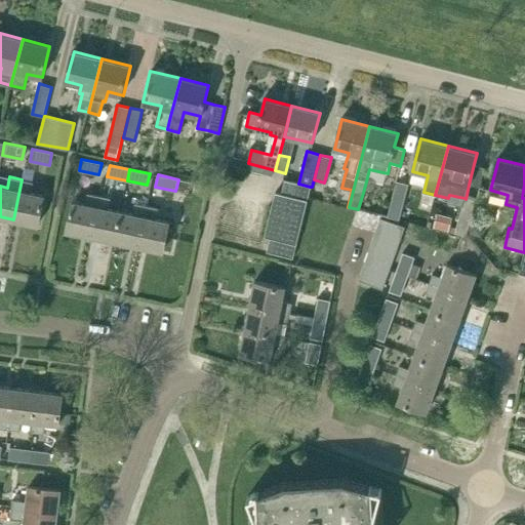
[(13,219),(37,225),(43,195),(32,193),(33,182),(22,179),(13,219)]
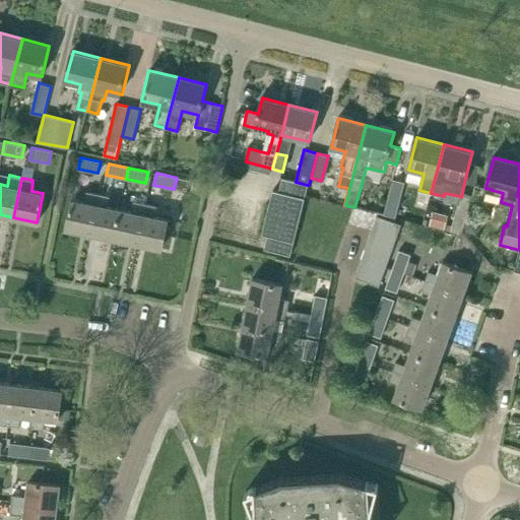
[(307,185),(296,182),(281,178),(278,192),(273,190),(262,234),(267,235),(264,249),(289,255),(307,185)]
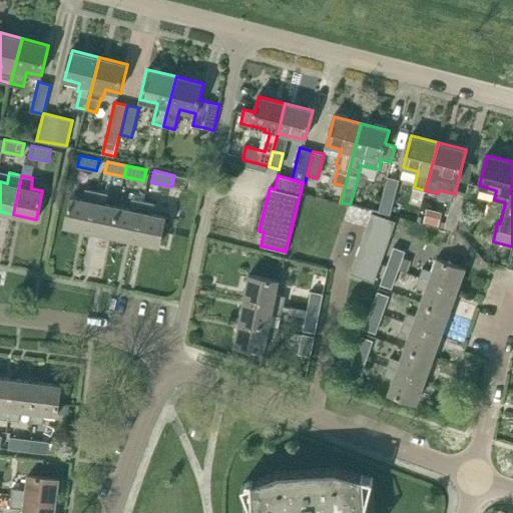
[(388,176),(379,211),(390,214),(399,179),(388,176)]
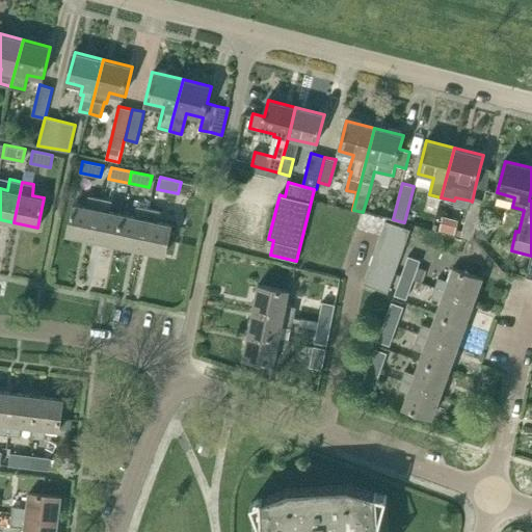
[(92,239),(99,209),(101,198),(87,195),(85,207),(74,204),(68,234),(92,239)]
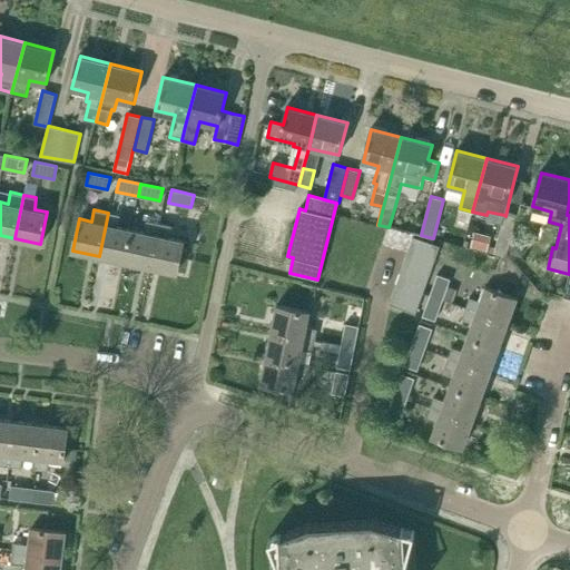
[(504,215),(494,253),(505,256),(517,214),(507,212),(505,216),(504,215)]
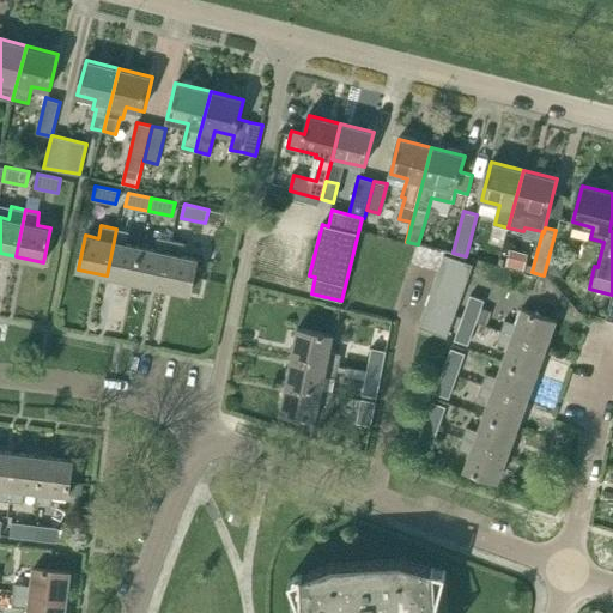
[(141,247),(127,243),(129,231),(116,229),(114,241),(107,275),(134,281),(141,247)]
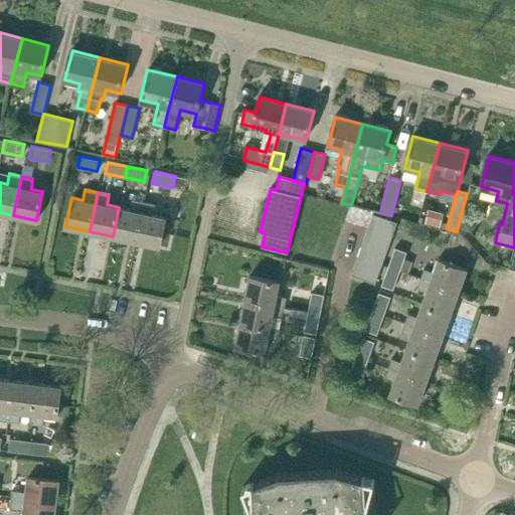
[(136,241),(142,212),(144,201),(132,198),(130,209),(119,207),(113,236),(136,241)]
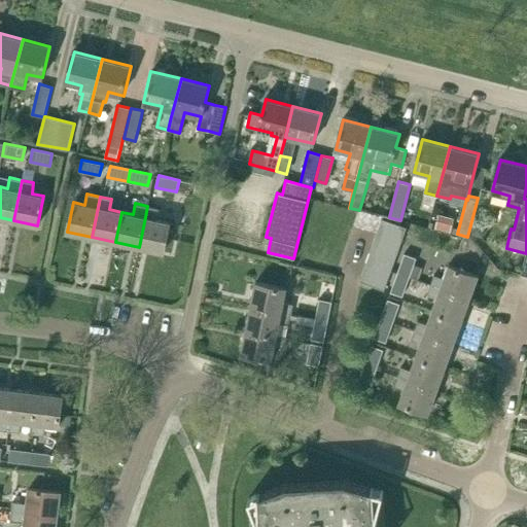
[(170,222),(156,219),(159,209),(147,206),(145,217),(139,247),(164,252),(170,222)]
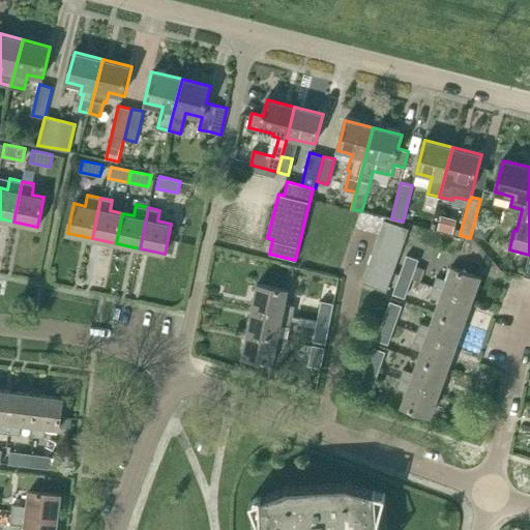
[(438,231),(452,234),(457,218),(442,215),(438,231)]
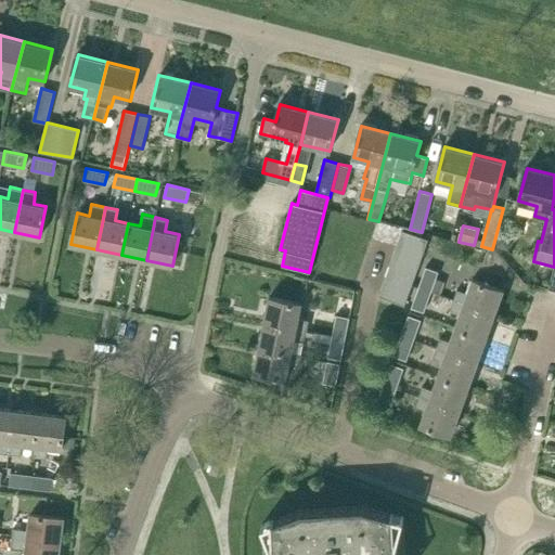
[(397,247),(422,256),(428,240),(402,230),(397,247)]
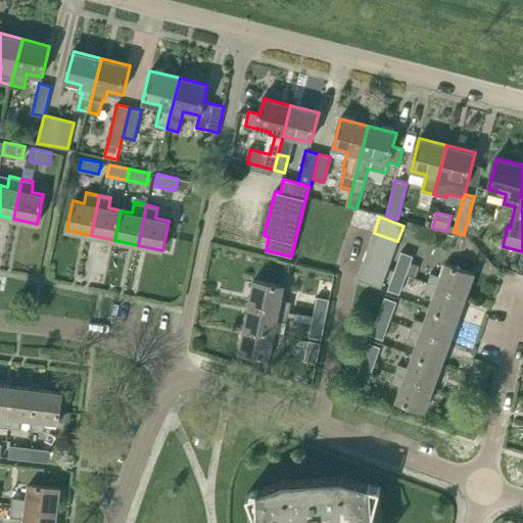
[(479,235),(482,224),(469,221),(466,232),(479,235)]
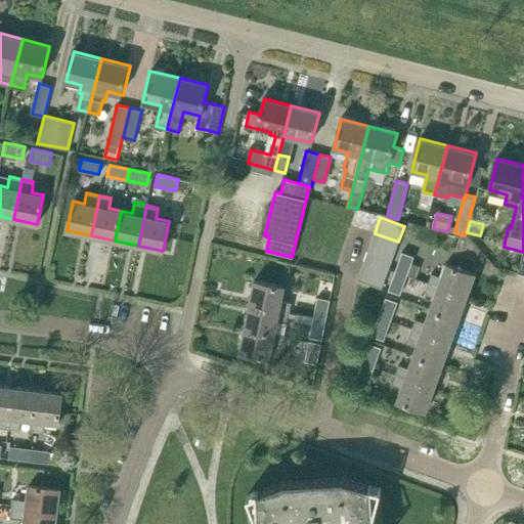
[(375,233),(368,249),(393,257),(398,242),(375,233)]
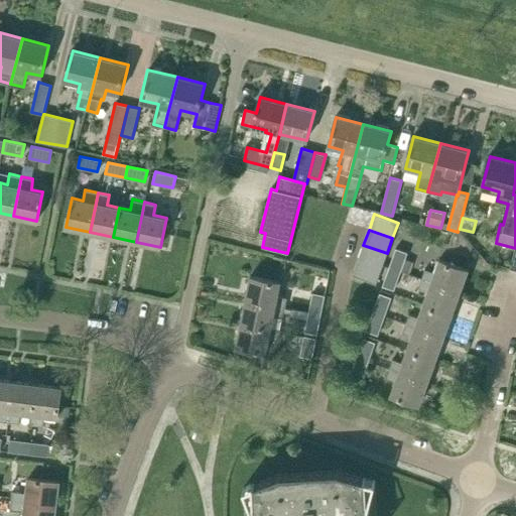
[(358,260),(382,268),(387,253),(363,245),(358,260)]
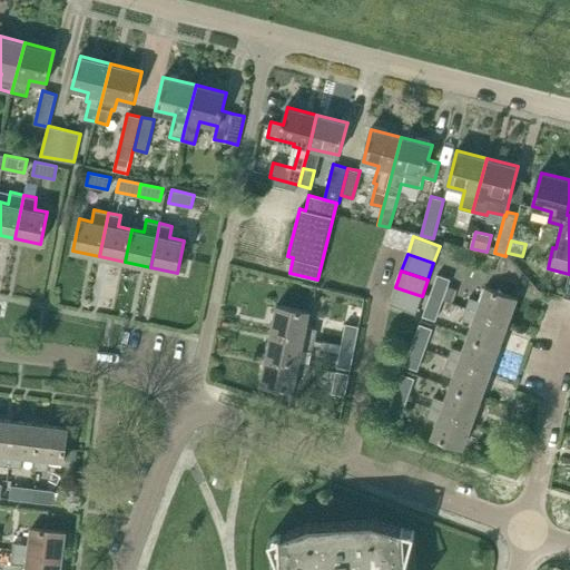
[(430,295),(443,300),(450,278),(438,274),(430,295)]
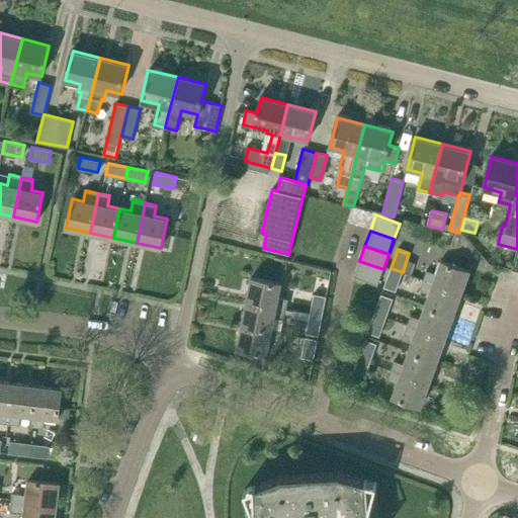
[(461,293),(469,270),(441,260),(437,273),(427,270),(423,279),(461,293)]
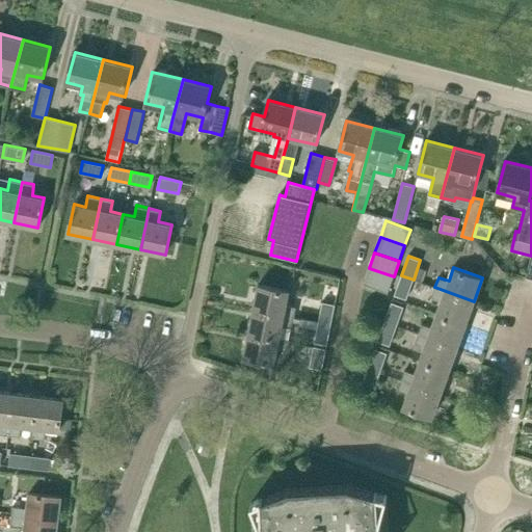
[(369,268),(363,284),(388,293),(394,276),(369,268)]
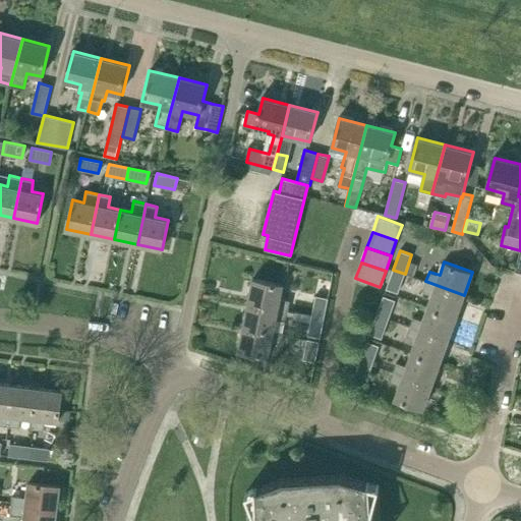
[(405,274),(393,270),(386,288),(398,292),(405,274)]
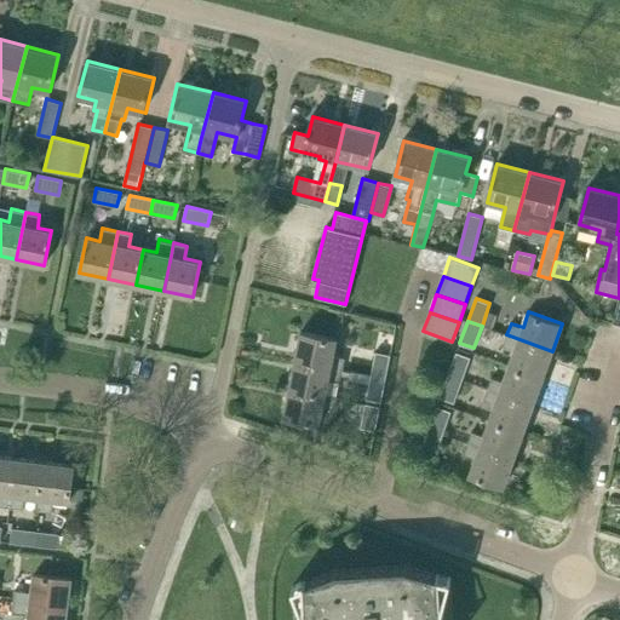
[(344,357),(332,355),(336,338),(302,332),(296,360),(329,367),(343,369),(344,357)]
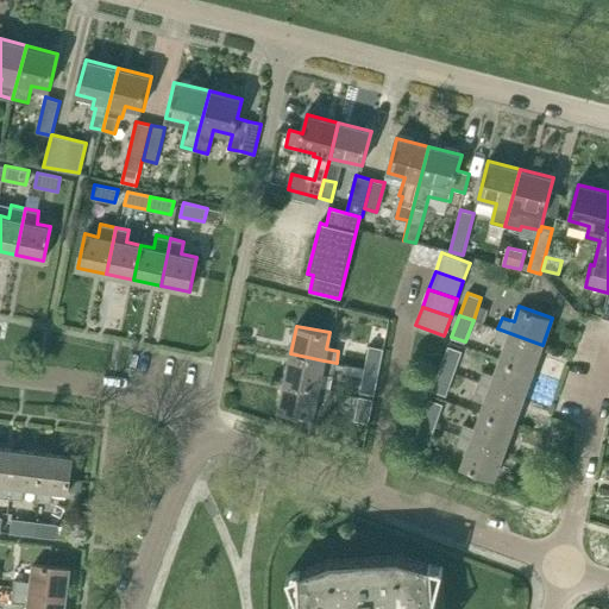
[(493,340),(506,344),(500,359),(533,371),(542,345),(497,328),(493,340)]
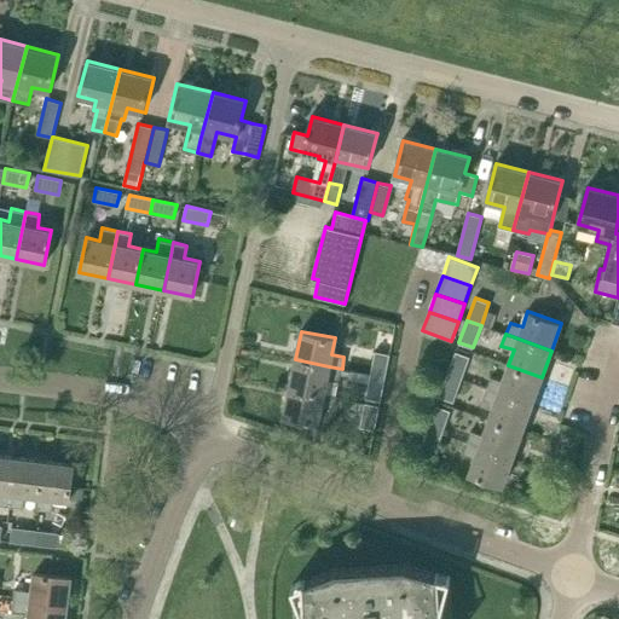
[(375,351),(370,375),(385,377),(389,354),(375,351)]
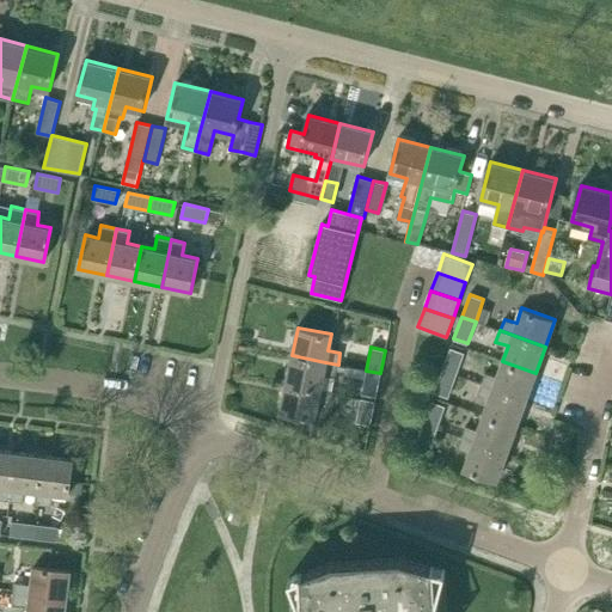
[(457,374),(464,353),(451,348),(442,369),(457,374)]
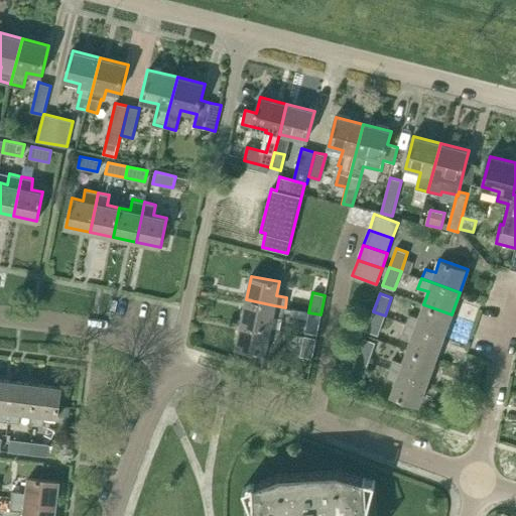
[(241,324),(270,329),(273,315),(283,316),(285,307),(274,305),(246,299),(241,324)]
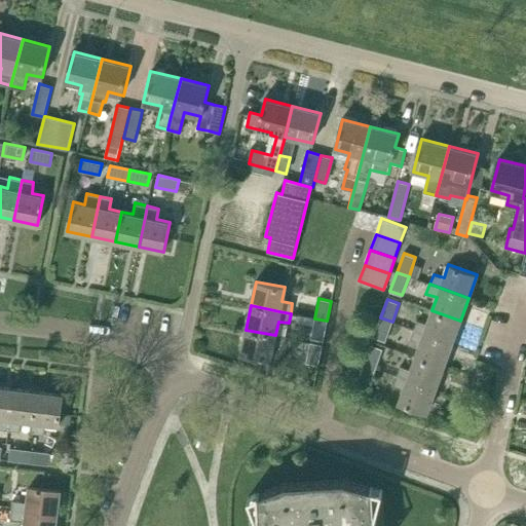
[(460,321),(431,310),(427,324),(417,320),(413,330),(452,344),(460,321)]
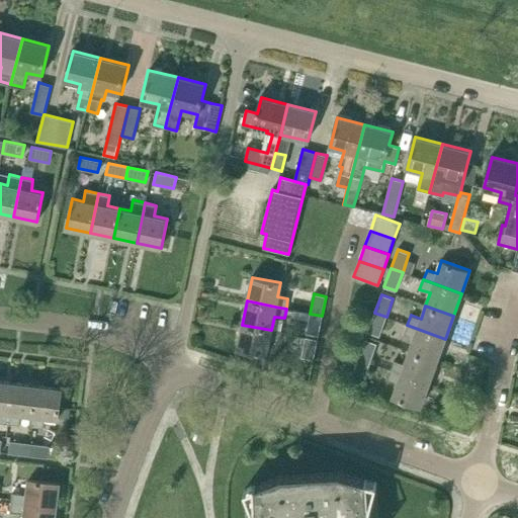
[(374,313),(368,332),(379,336),(386,317),(374,313)]
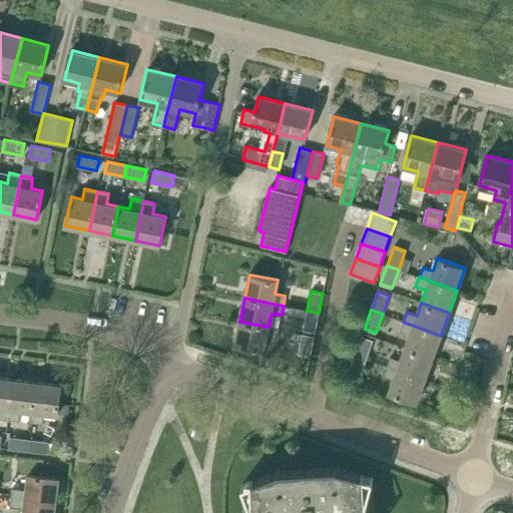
[(304,330),(315,332),(319,313),(307,311),(304,330)]
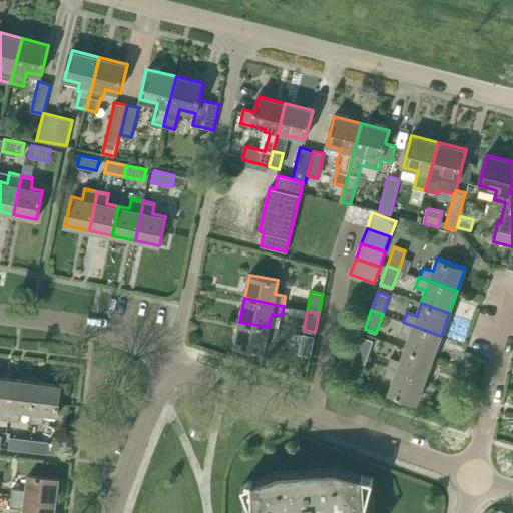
[(239,322),(234,346),(264,351),(267,337),(277,339),(279,328),(269,327),(239,322)]
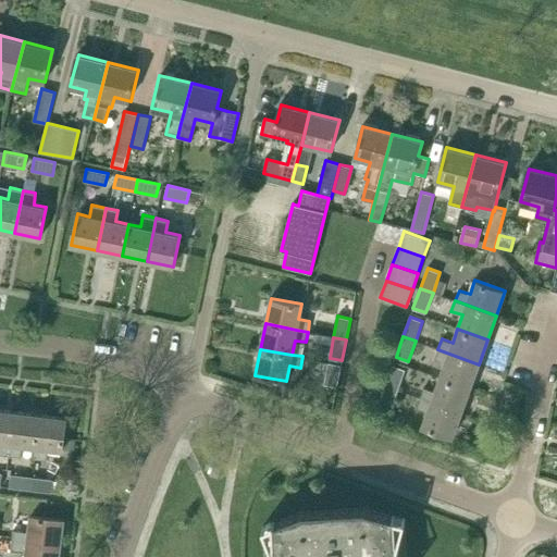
[(479,364),(437,349),(433,359),(445,363),(440,378),(470,388),(479,364)]
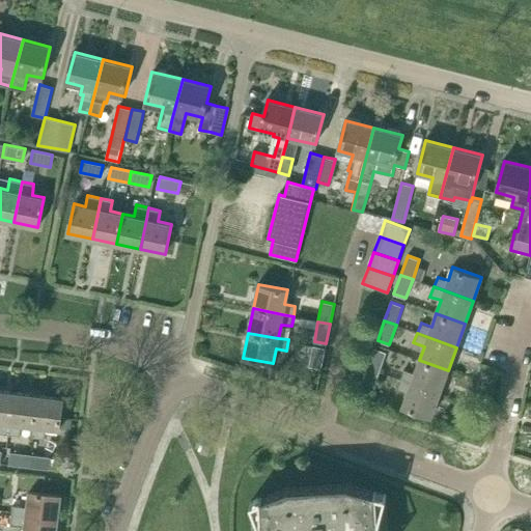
[(309,366),(322,368),(326,347),(313,345),(309,366)]
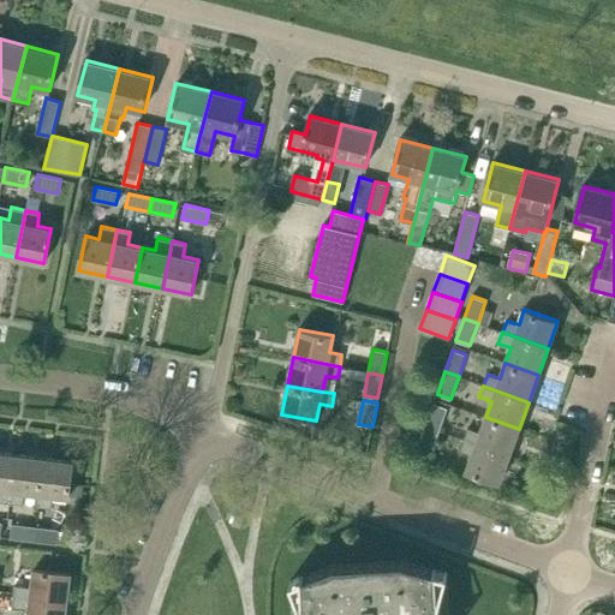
[(425,425),(439,430),(447,407),(434,402),(425,425)]
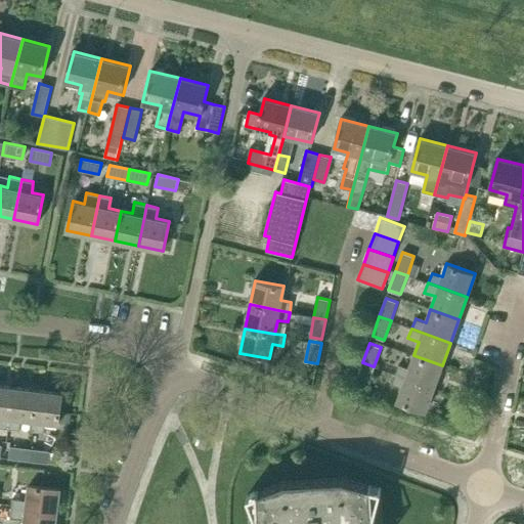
[(434,388),(442,365),(413,355),(408,368),(398,364),(395,374),(434,388)]
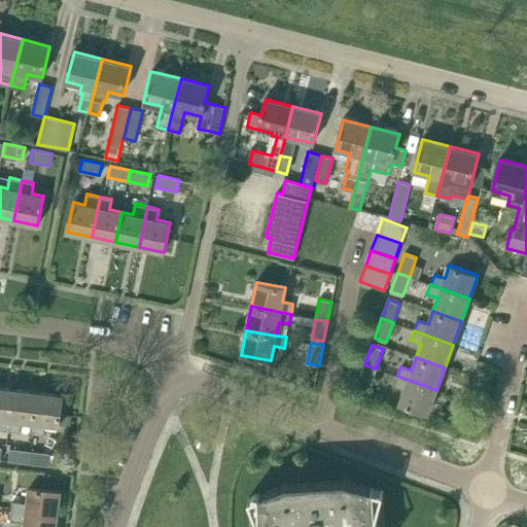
[(376,369),(364,364),(358,383),(369,387),(376,369)]
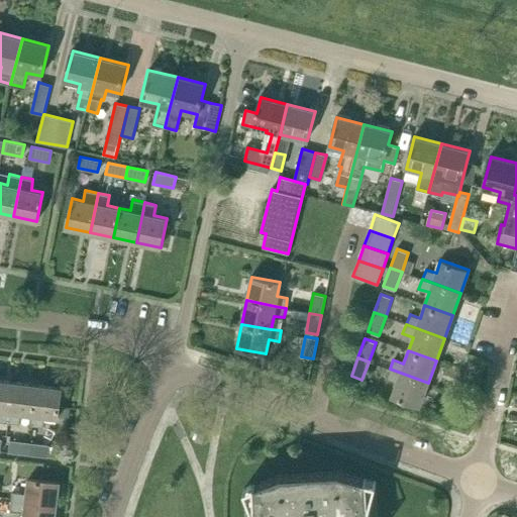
[(428,383),(390,369),(387,379),(397,382),(392,396),(420,406),(428,383)]
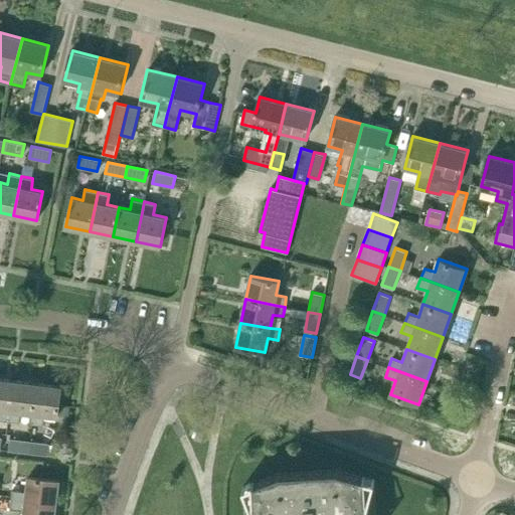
[(10,409),(13,380),(0,378),(0,418),(8,420),(10,409)]
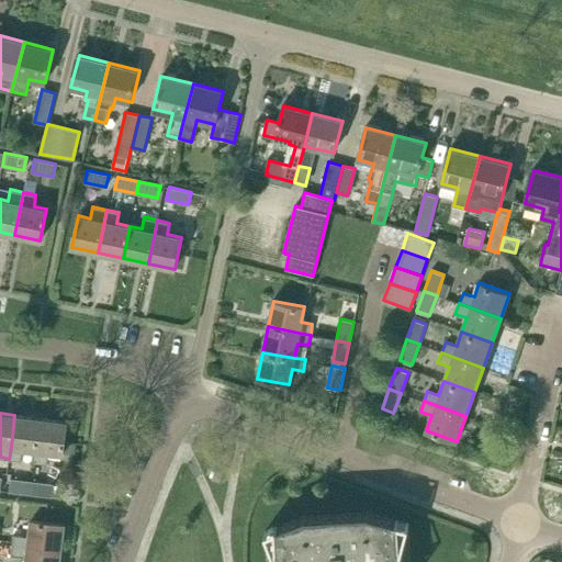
[(14,415),(11,447),(9,459),(22,461),(24,449),(35,450),(36,450),(40,418),(14,415)]
